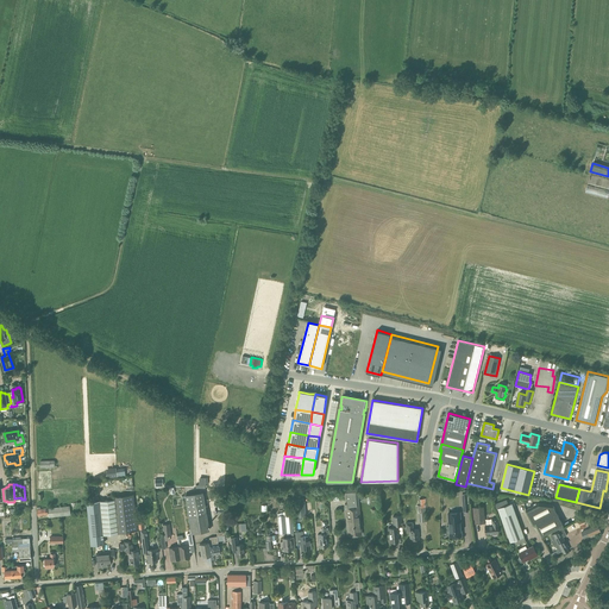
[(349,537),(362,534),(360,526),(362,525),(362,522),(360,522),(358,508),(357,489),(344,490),(345,501),(347,501),(347,504),(345,504),(349,537)]
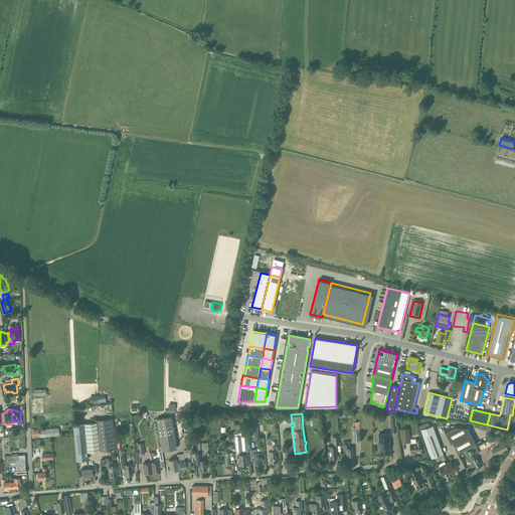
[(162,451),(177,449),(174,427),(176,427),(174,416),(157,419),(162,451)]
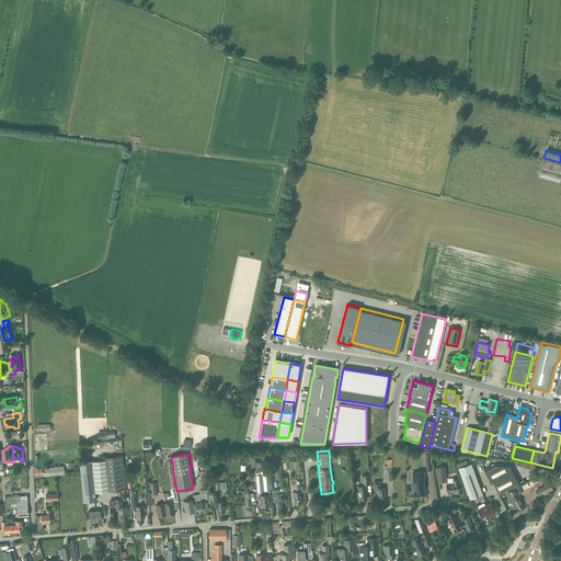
[(93,492),(106,491),(116,490),(121,490),(122,490),(125,489),(127,489),(127,487),(123,456),(111,458),(111,459),(80,462),(83,502),(94,501),(93,492)]
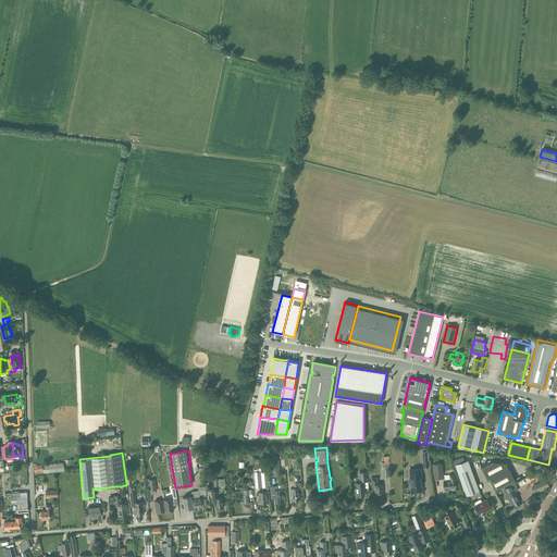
[(331,460),(335,459),(335,460),(336,460),(336,461),(337,461),(338,461),(339,461),(339,460),(341,460),(341,459),(345,458),(345,455),(339,456),(338,453),(335,453),(336,456),(330,456),(331,460)]
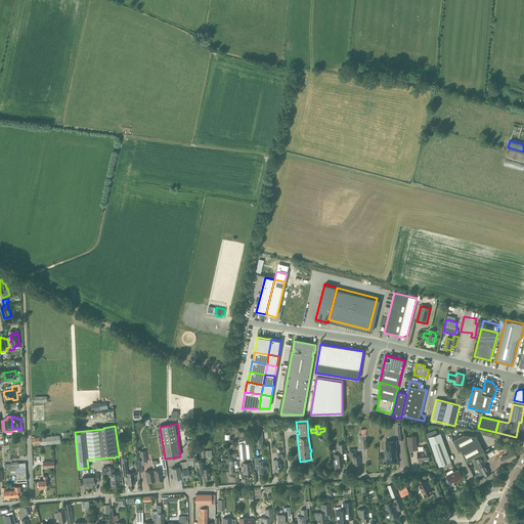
[(426,428),(429,437),(439,467),(451,462),(441,433),(439,434),(438,430),(426,428)]
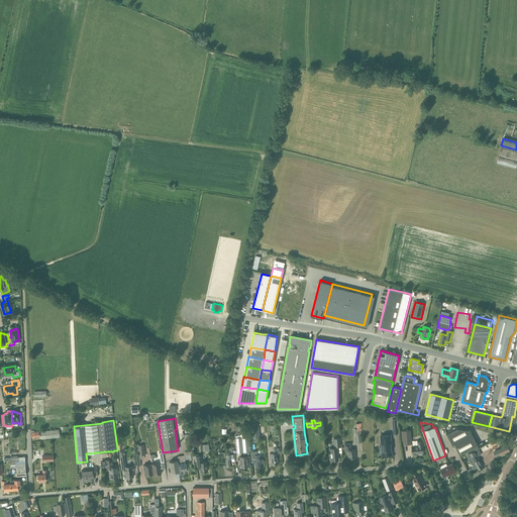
[(260,438),(259,423),(250,424),(251,439),(260,438)]
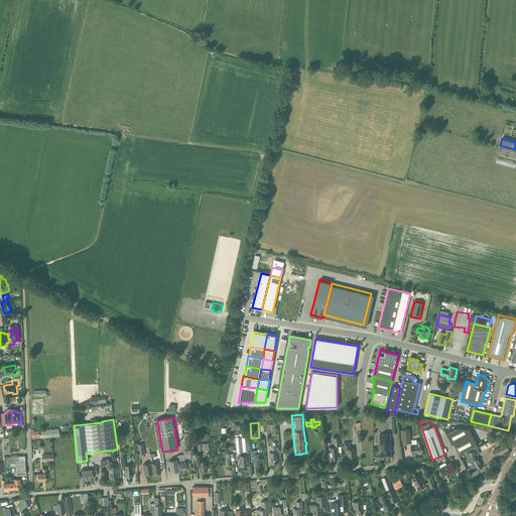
[(460,456),(478,445),(469,428),(457,426),(445,432),(445,434),(453,445),(454,444),(460,456)]
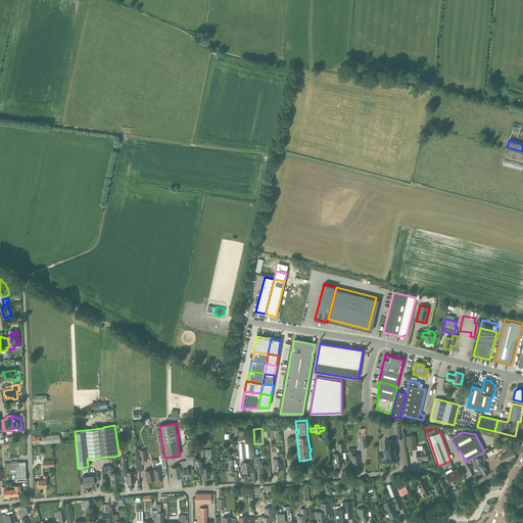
[(42,444),(60,442),(59,435),(41,437),(42,444)]
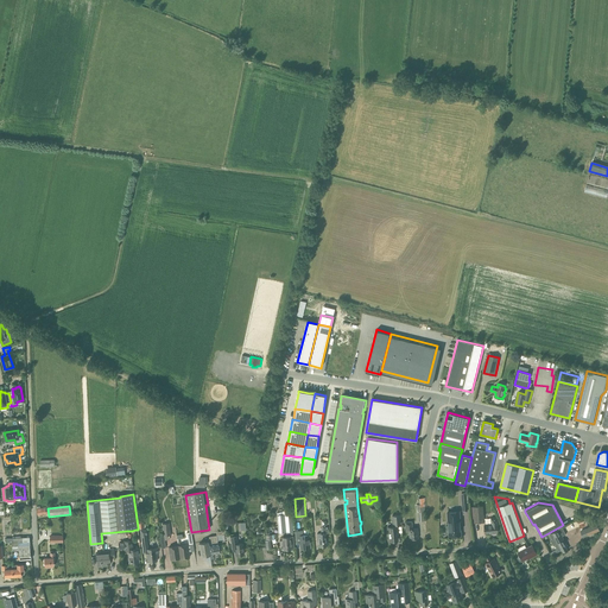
[(474,507),(475,523),(485,523),(483,506),(474,507)]
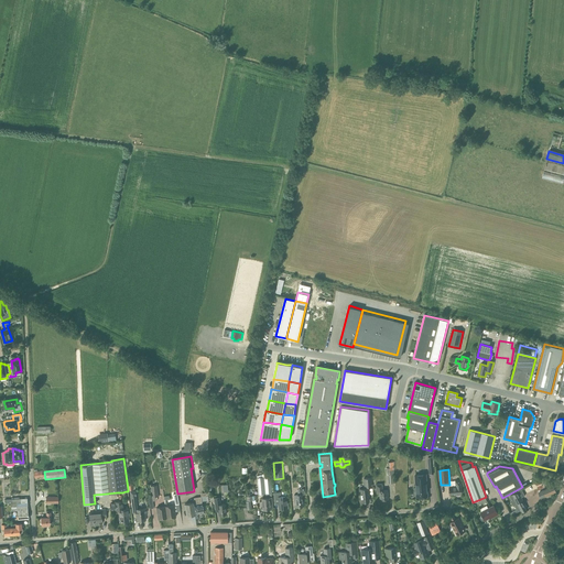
[(415,475),(418,497),(429,497),(426,475),(415,475)]
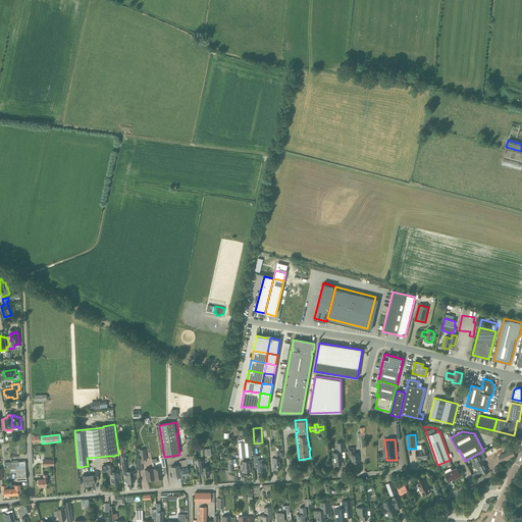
[(240,458),(252,457),(251,441),(238,442),(240,458)]
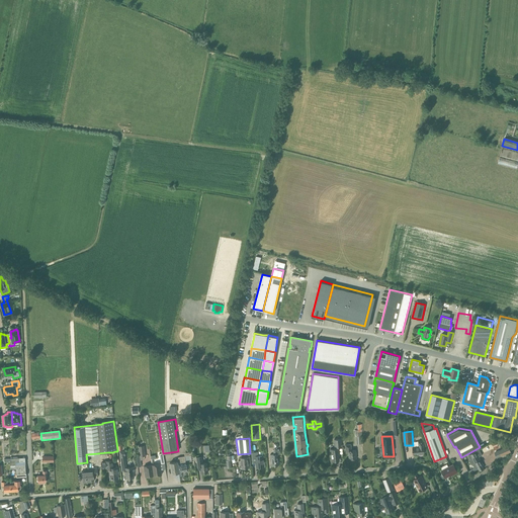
[(335,447),(336,449),(330,449),(332,461),(339,460),(338,454),(339,454),(338,447),(341,447),(341,439),(334,439),(335,447)]
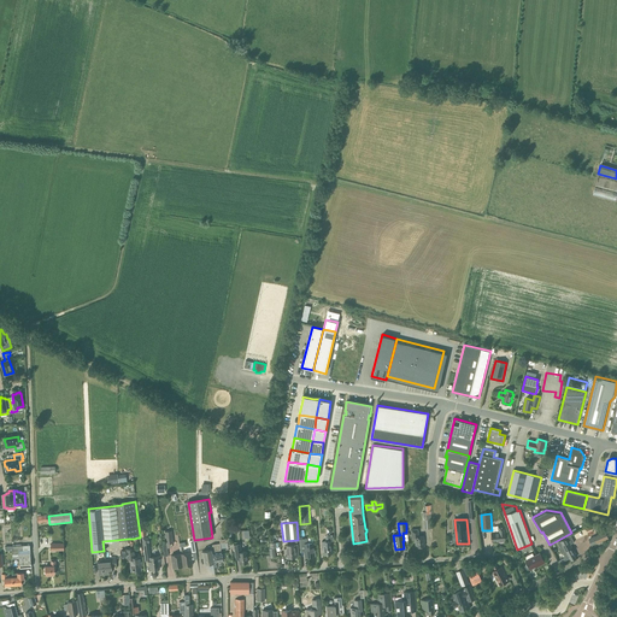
[(492,533),(493,541),(505,540),(505,533),(506,533),(506,526),(499,526),(499,533),(492,533)]
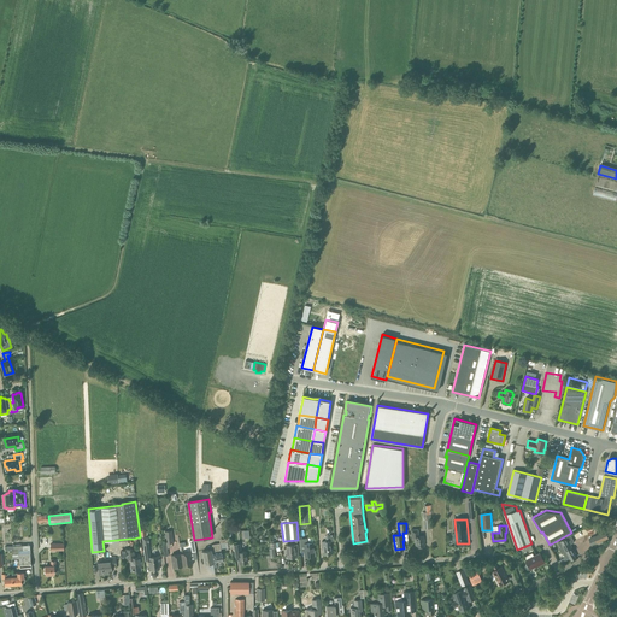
[(416,547),(424,546),(423,536),(418,536),(418,529),(411,530),(412,540),(415,540),(416,547)]
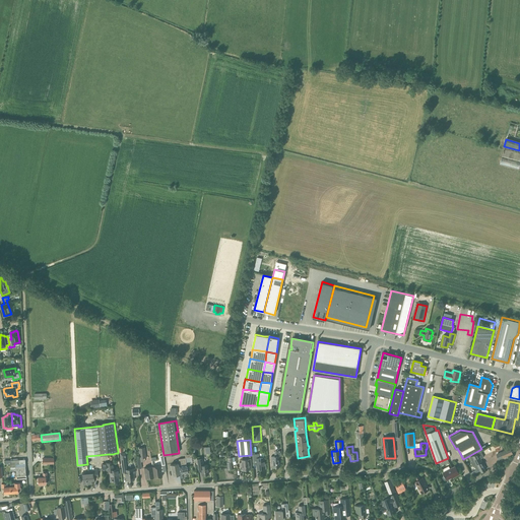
[(500,459),(513,453),(511,449),(498,454),(500,459)]
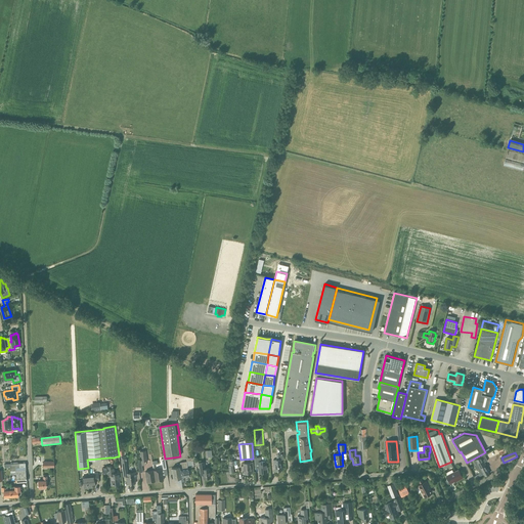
[(273,461),(274,472),(282,471),(281,460),(282,460),(282,454),(278,454),(278,460),(273,461)]
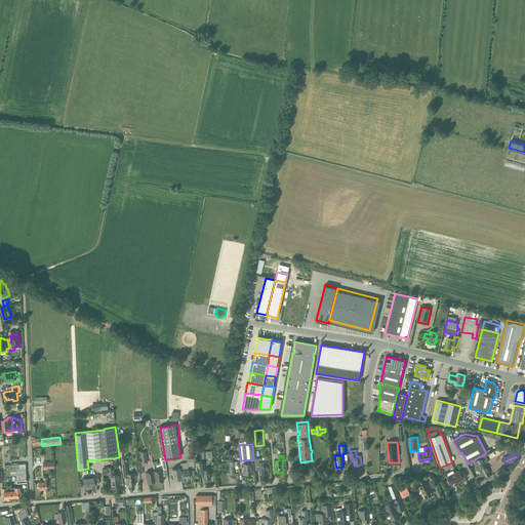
[(130,474),(129,471),(127,471),(126,461),(125,461),(125,457),(121,457),(124,478),(127,478),(128,481),(127,481),(128,485),(135,484),(135,481),(136,480),(137,480),(136,474),(130,474)]
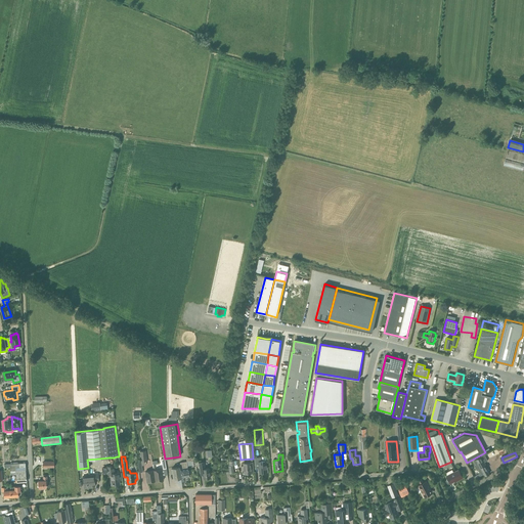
[(476,460),(474,461),(476,465),(475,466),(477,470),(479,469),(481,475),(484,474),(486,476),(489,474),(488,471),(489,470),(482,456),(476,460)]
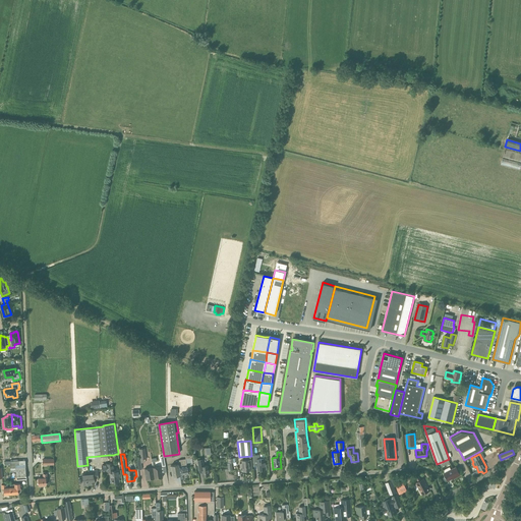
[(259,455),(253,455),(254,464),(257,464),(257,470),(266,469),(265,458),(259,458),(259,455)]
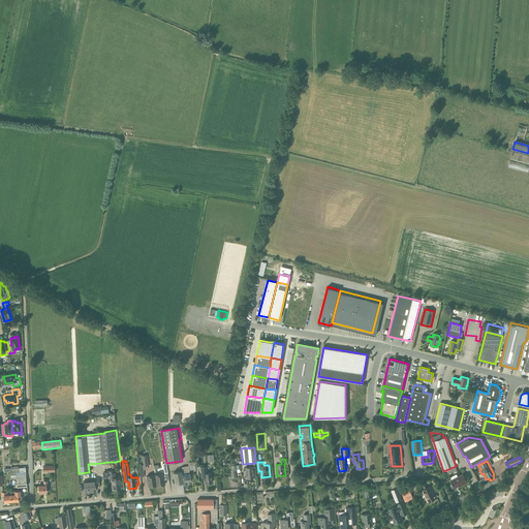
[(27,483),(26,467),(10,468),(10,471),(10,475),(16,474),(17,480),(10,481),(11,488),(28,486),(27,483)]
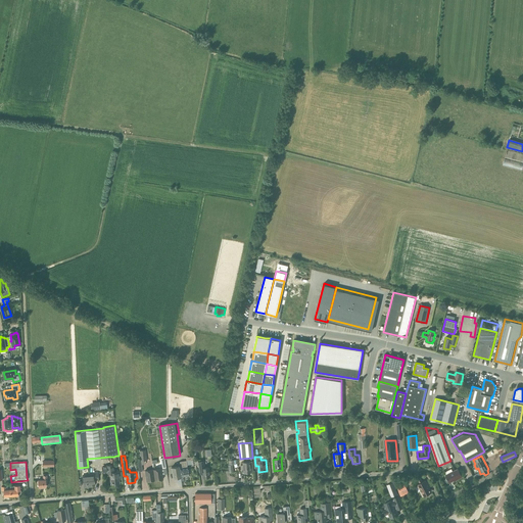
[(209,477),(208,468),(202,468),(201,462),(198,462),(199,471),(202,471),(203,478),(209,477)]
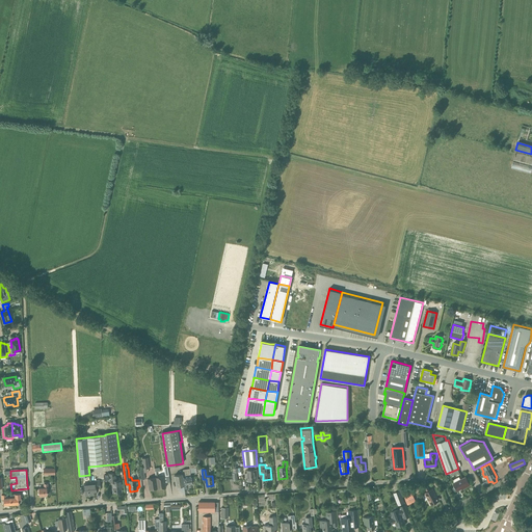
[(247,474),(246,474),(246,477),(247,477),(248,481),(249,481),(249,482),(254,482),(253,481),(255,481),(255,479),(257,479),(257,470),(254,470),(247,471),(247,474)]
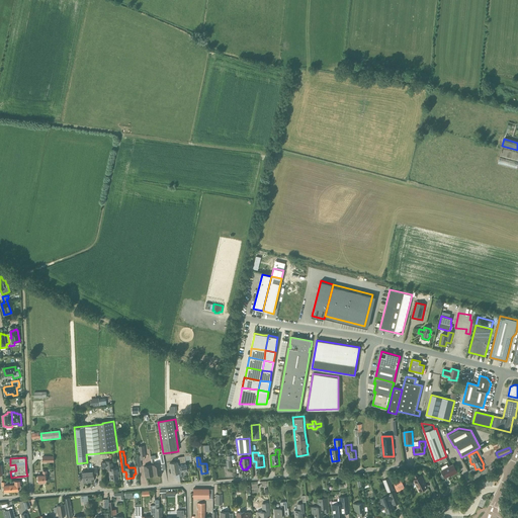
[(184,463),(184,461),(183,460),(179,461),(178,461),(179,472),(187,470),(186,463),(184,463)]
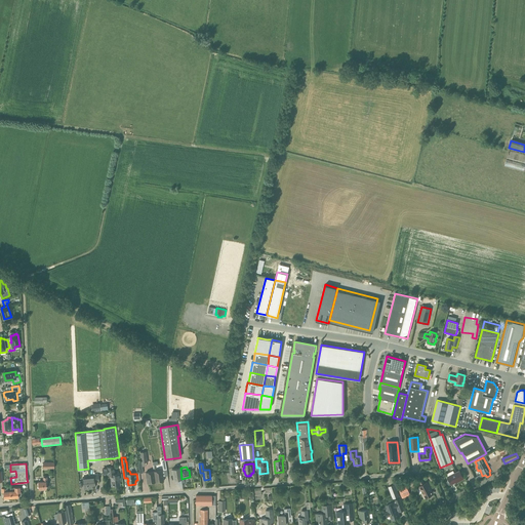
[(120,486),(119,480),(121,480),(120,474),(115,475),(114,468),(103,469),(104,474),(110,474),(110,475),(111,475),(111,479),(113,479),(114,486),(120,486)]
